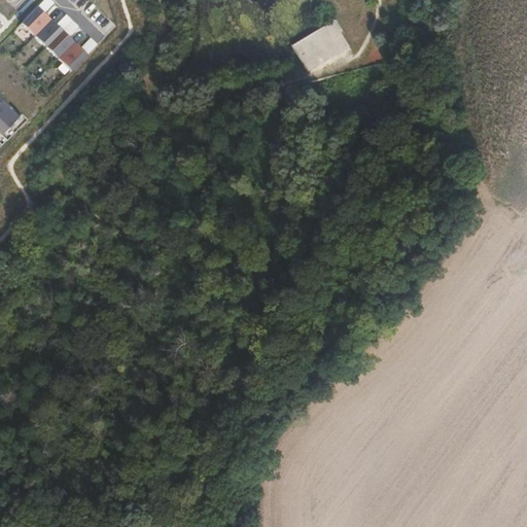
[(50,0),(42,0),(37,6),(44,13),(54,3),(50,0)]
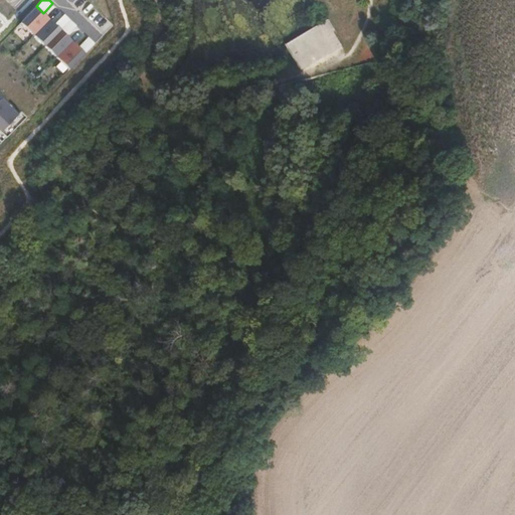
[(36,6),(20,22),(68,68),(84,52),(78,46),(66,35),(54,23),(43,13),(36,6)]
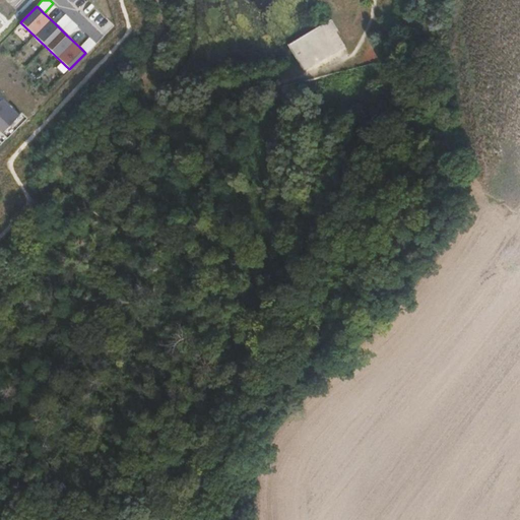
[(64,13),(55,23),(67,36),(77,25),(64,13)]
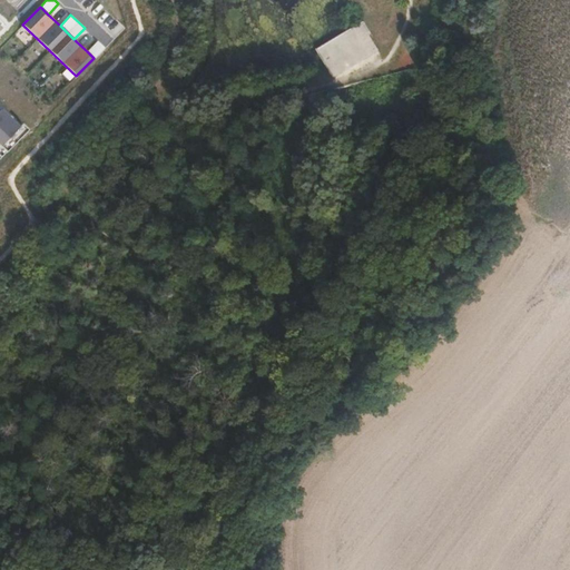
[(97,40),(87,51),(94,58),(105,47),(97,40)]
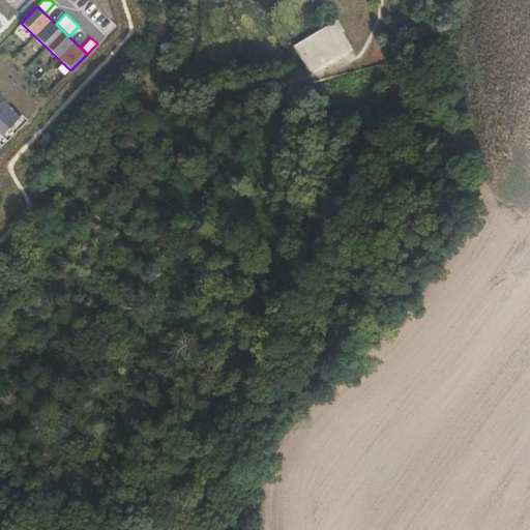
[(0,96),(0,135),(5,140),(25,120),(0,96)]
